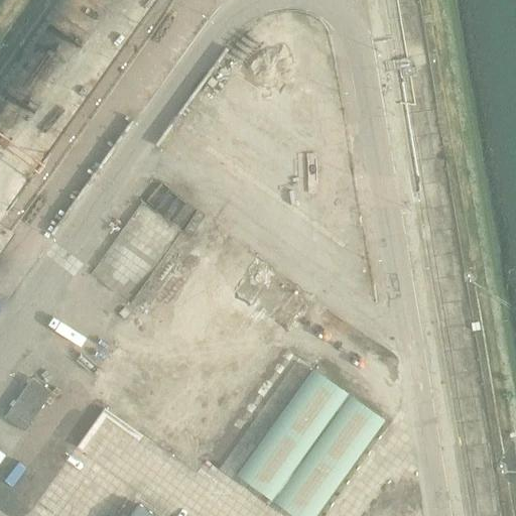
[(58,41),(72,53),(89,35),(73,20),(61,32),(65,35),(58,41)]
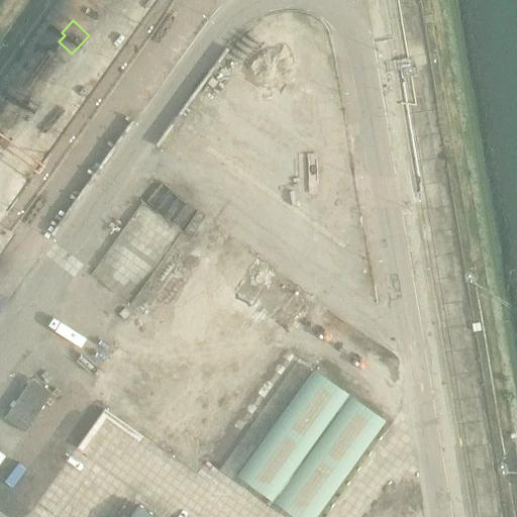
[(89,343),(71,378),(93,390),(111,354),(89,343)]
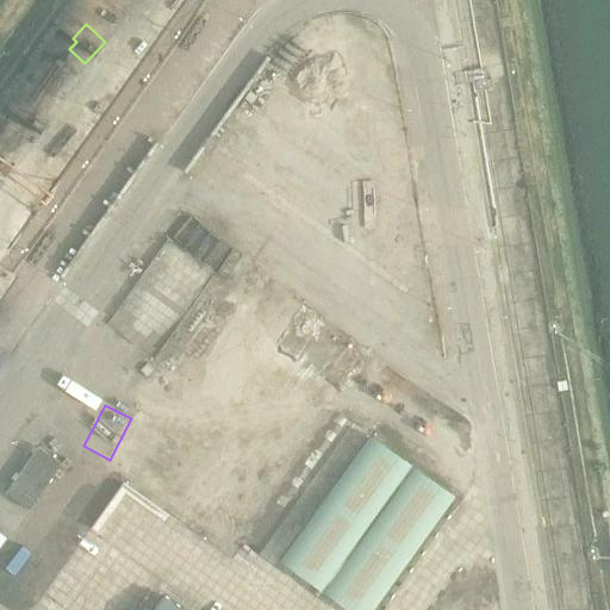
[(369,436),(279,562),(346,609),(371,609),(453,496),(369,436)]
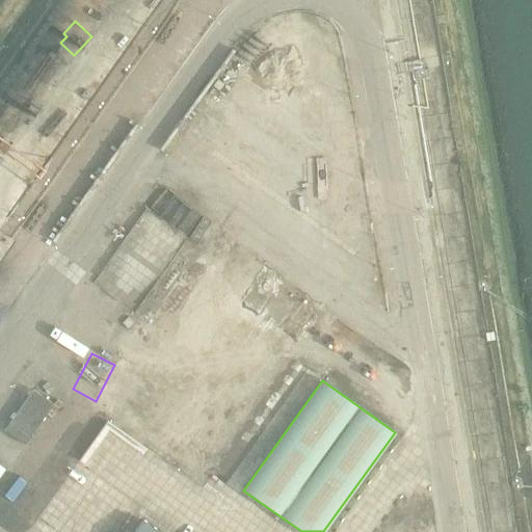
[(25,445),(52,405),(32,392),(5,431),(25,445)]
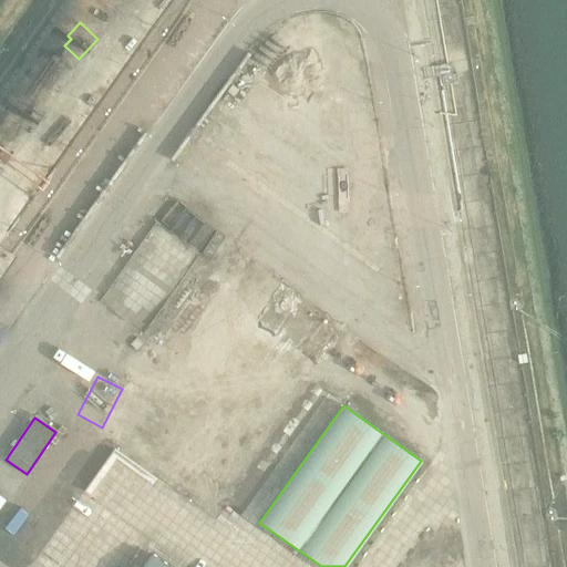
[(172,566),(154,555),(144,566),(172,566)]
